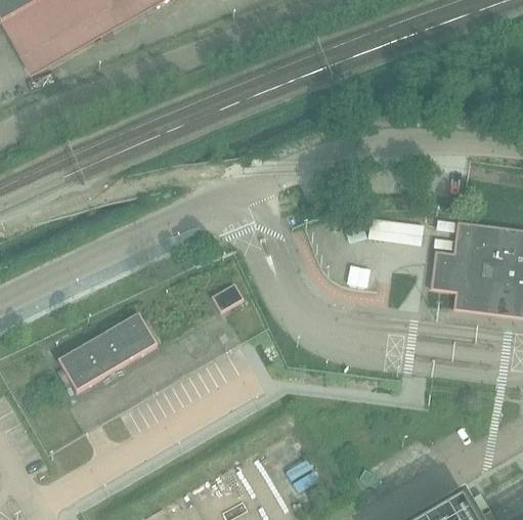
[(0,24),(43,0),(0,0),(0,24)]
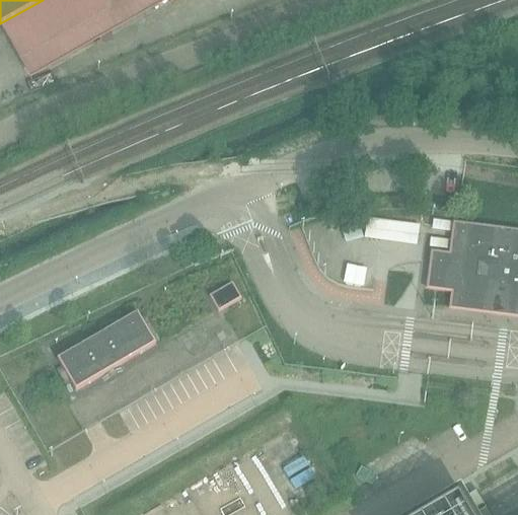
[(317,227),(402,235),(404,212),(351,207),(350,219),(308,215),(305,252),(315,253),(317,227)]
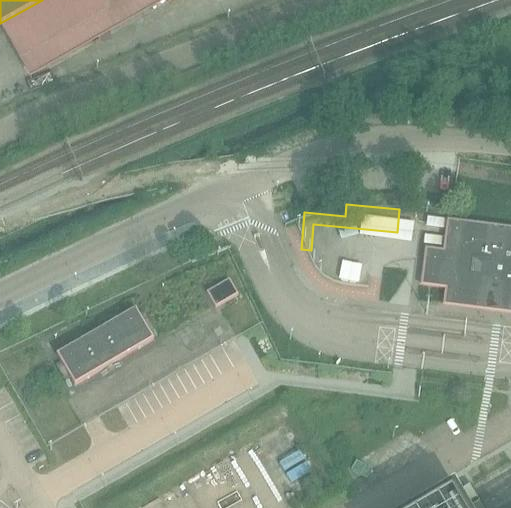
[(473,298),(484,301),(494,300),(504,296),(510,289),(510,224),(445,216),(440,257),(436,257),(436,258),(426,256),(425,266),(435,267),(433,282),(447,283),(446,293),(456,294),(457,282),(461,282),(465,291),(473,298)]
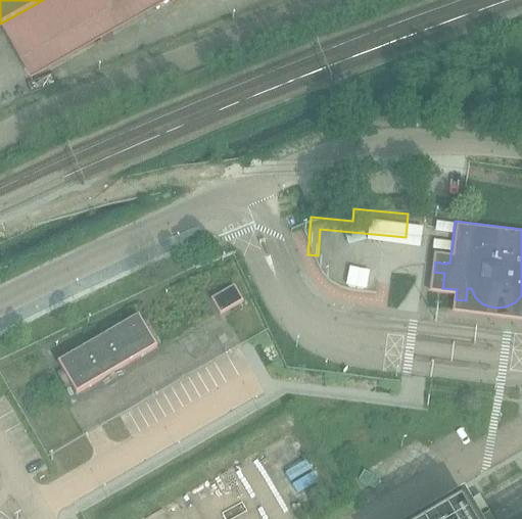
[(334,255),(331,275),(351,278),(354,258),(334,255)]
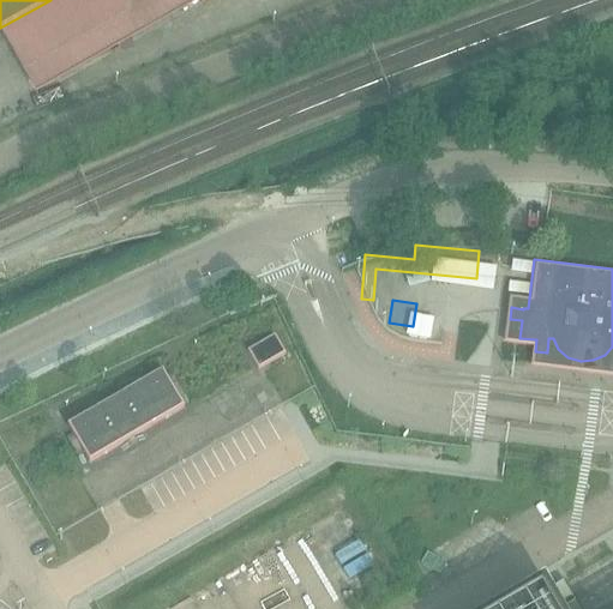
[(245,347),(257,366),(283,350),(272,331),(245,347)]
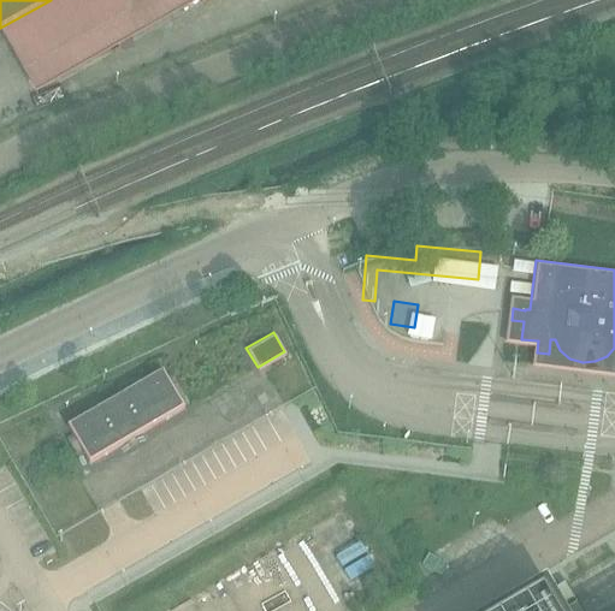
[(65,422),(88,461),(183,405),(160,367),(65,422)]
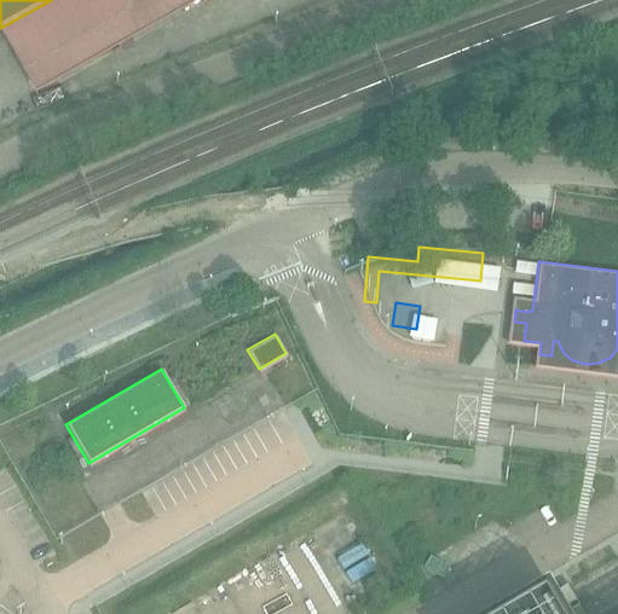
[(346,528),(321,543),(338,572),(362,557),(346,528)]
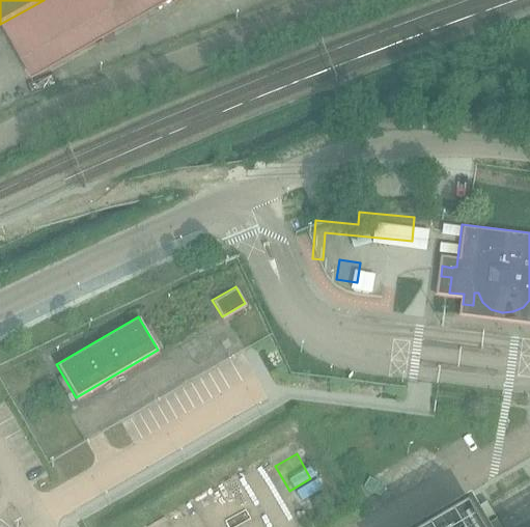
[(489,526),(471,497),(419,526),(489,526)]
